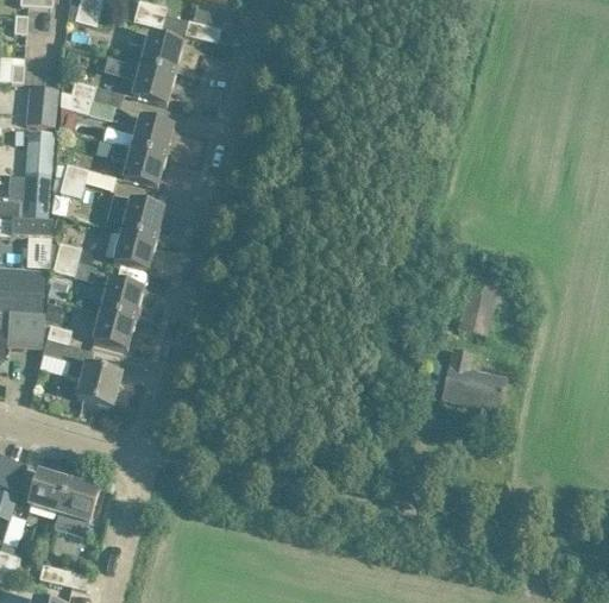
[(80,0),(79,6),(100,11),(102,0),(80,0)]
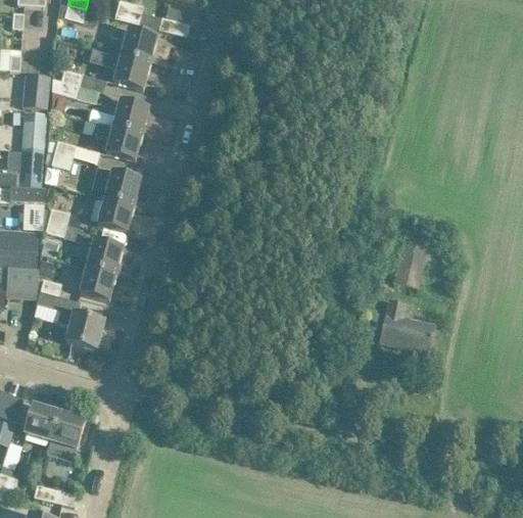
[(127,21),(132,2),(124,0),(120,0),(114,18),(127,21)]
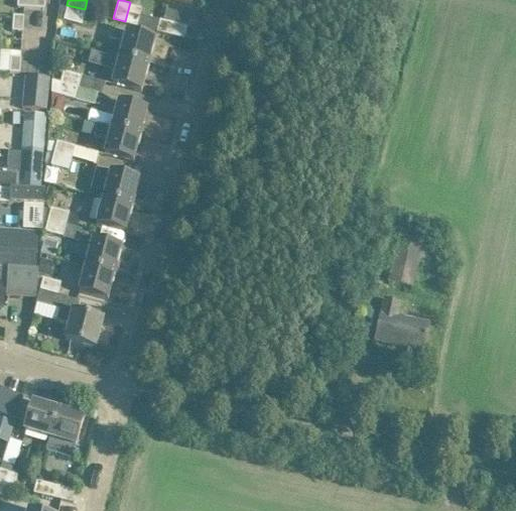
[(141,5),(130,2),(125,21),(136,23),(141,5)]
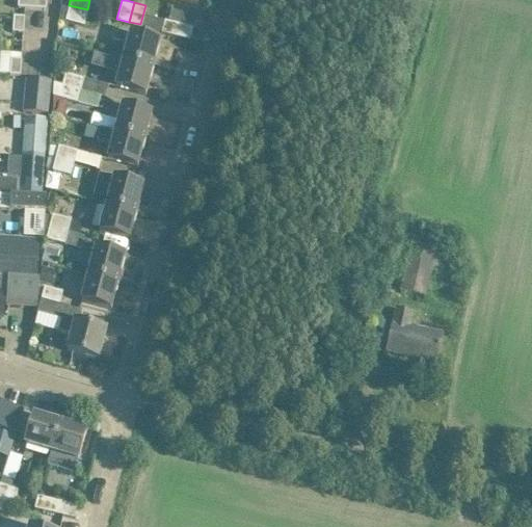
[(84,22),(87,9),(69,5),(65,17),(84,22)]
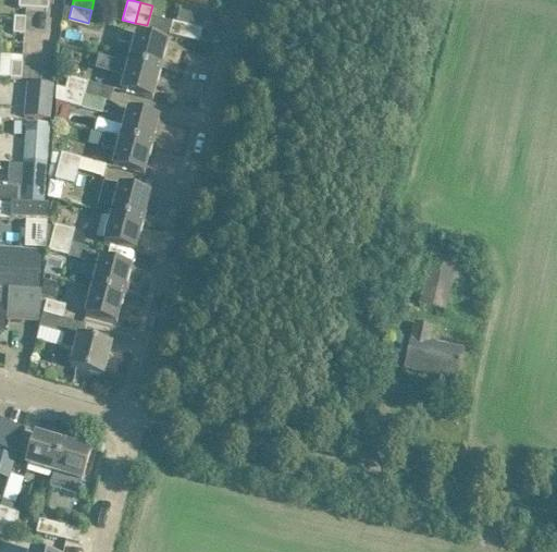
[(14,14),(13,31),(24,32),(25,14),(14,14)]
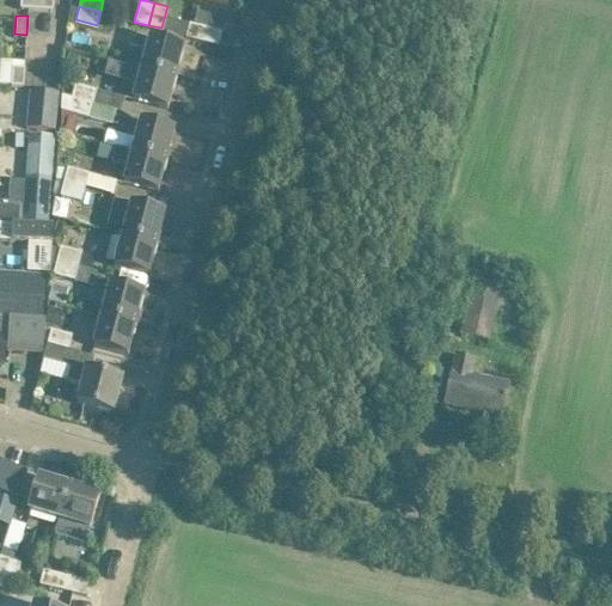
[(194,22),(190,35),(218,42),(221,29),(194,22)]
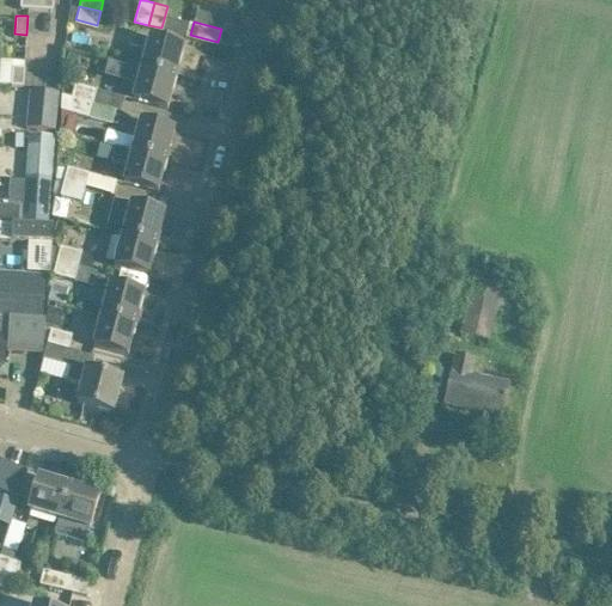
[(144,50),(129,46),(126,61),(175,74),(183,44),(148,35),(144,50)]
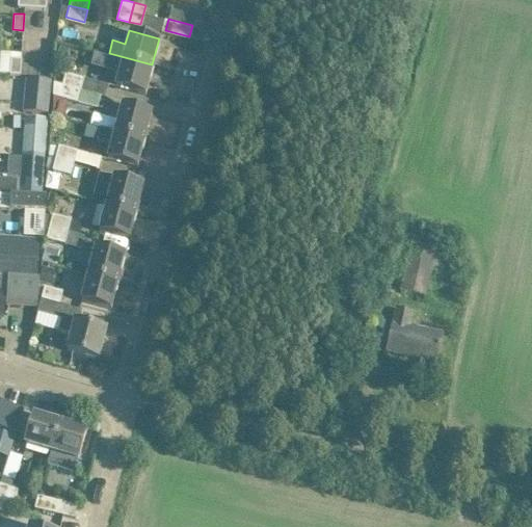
[(152,64),(109,53),(106,64),(118,68),(114,83),(145,91),(152,64)]
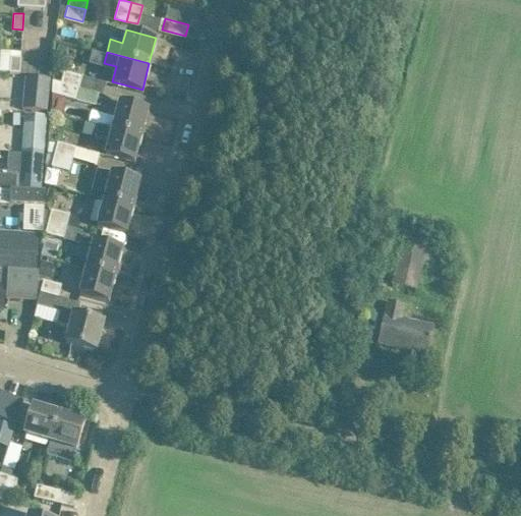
[(19,71),(20,56),(10,55),(9,70),(19,71)]
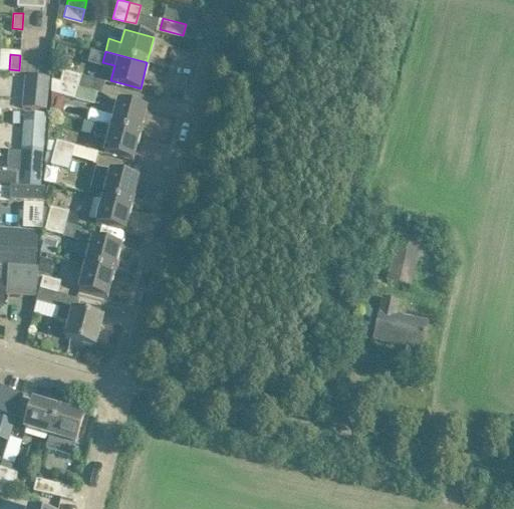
[(59,79),(96,89),(100,90),(103,78),(62,67),(59,79)]
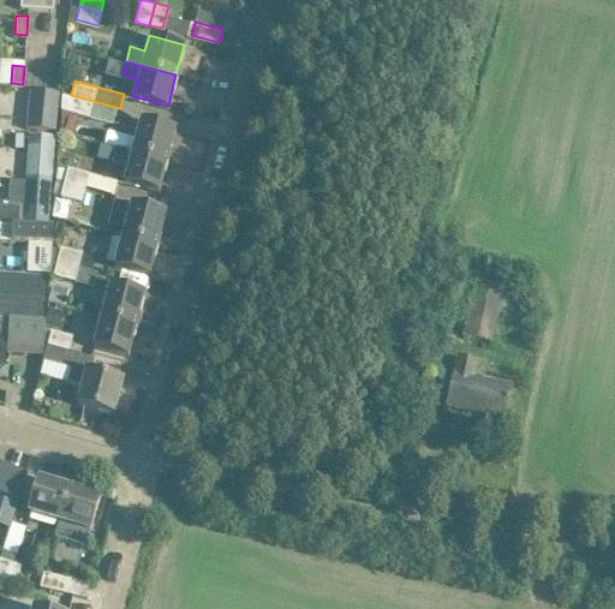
[(25,124),(53,127),(58,90),(29,87),(25,124)]
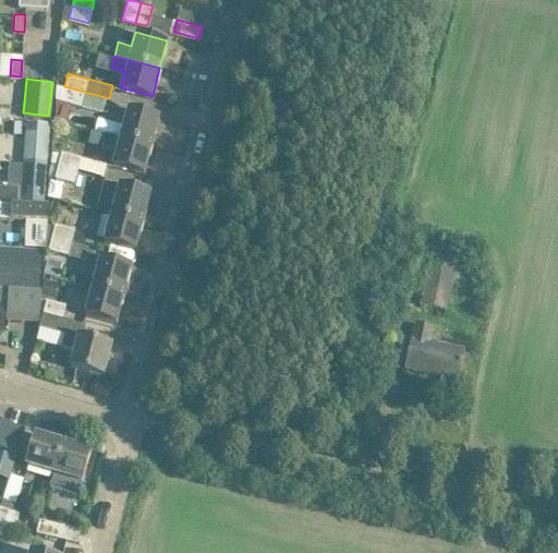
[(101,110),(105,97),(64,86),(57,84),(56,97),(60,98),(101,110)]
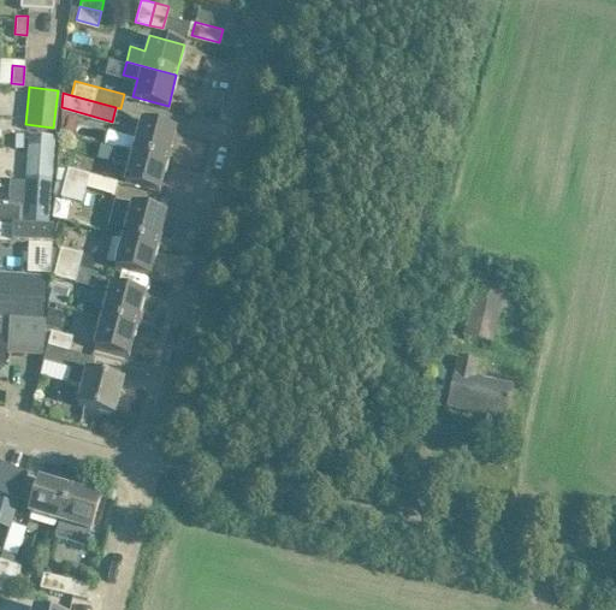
[(131,149),(167,159),(175,128),(140,118),(132,148),(131,149)]
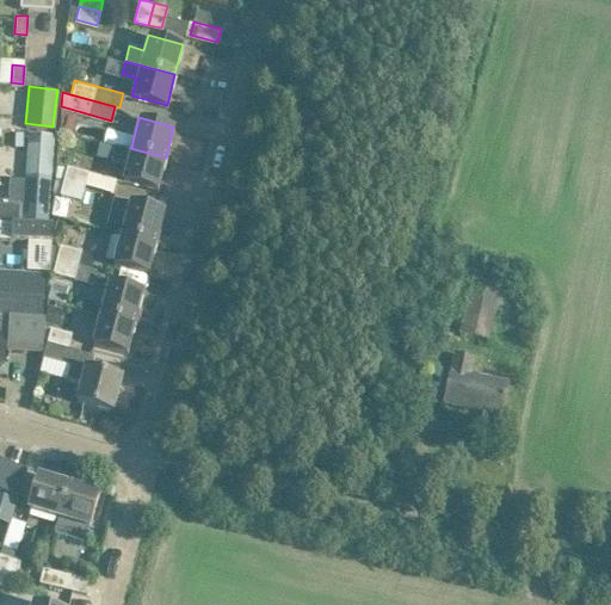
[(28,129),(24,177),(51,178),(53,166),(54,131),(28,129)]
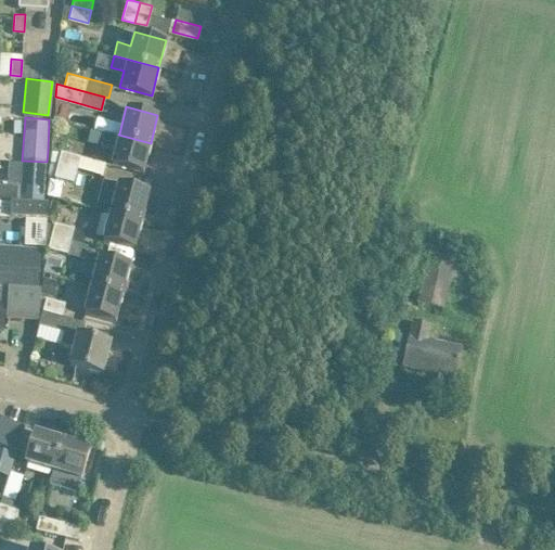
[(143,170),(151,143),(118,135),(119,133),(104,130),(101,143),(115,148),(112,163),(143,170)]
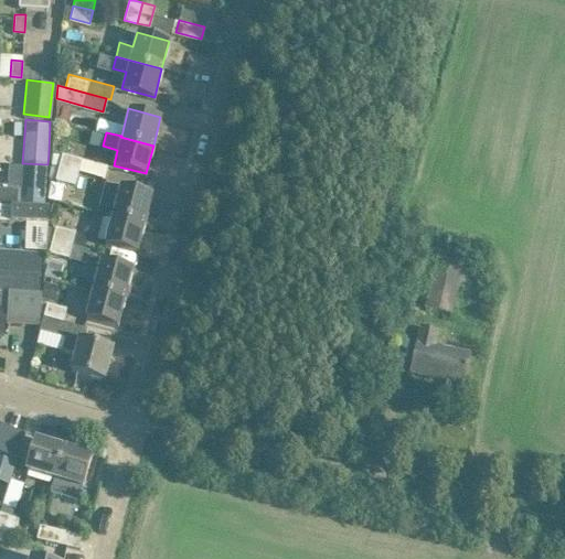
[(53,150),(51,162),(77,169),(105,175),(107,164),(81,158),(81,156),(62,151),(62,152),(53,150)]
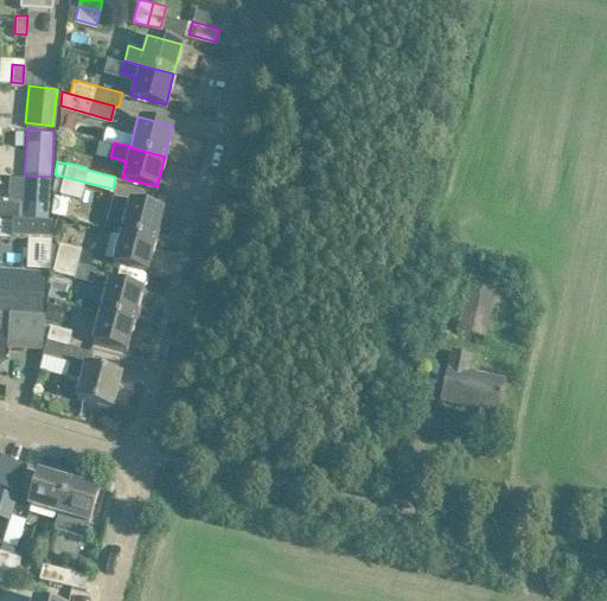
[(83,181),(55,174),(53,189),(80,196),(83,181)]
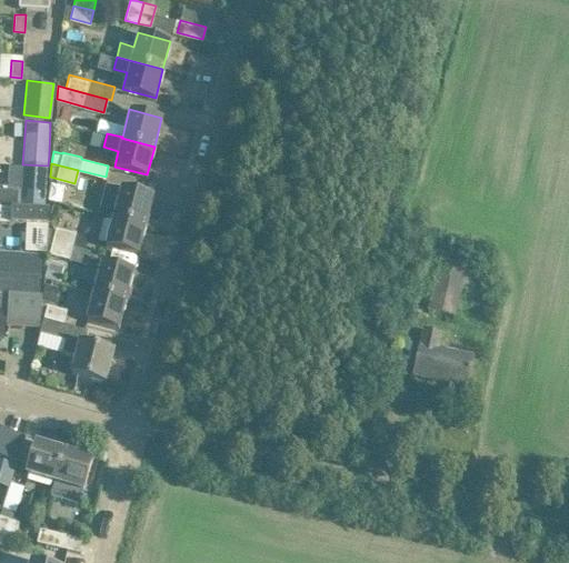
[(22,164),(20,205),(48,208),(48,205),(46,205),(48,166),(22,164)]
